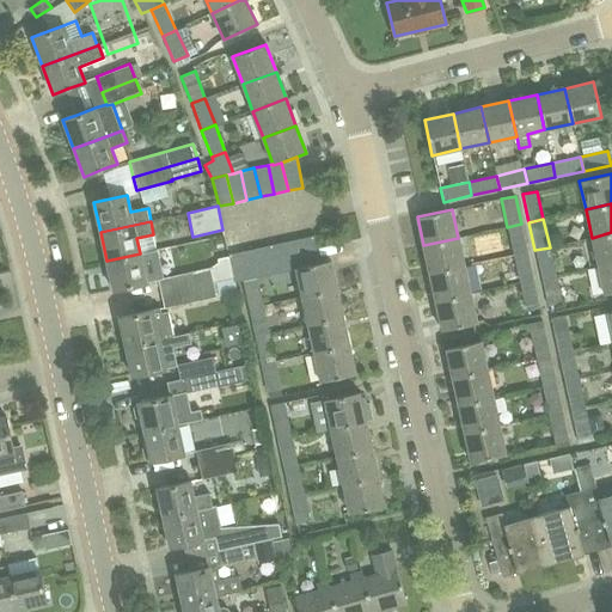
[(521,224),(507,227),(513,255),(528,251),(521,224)]
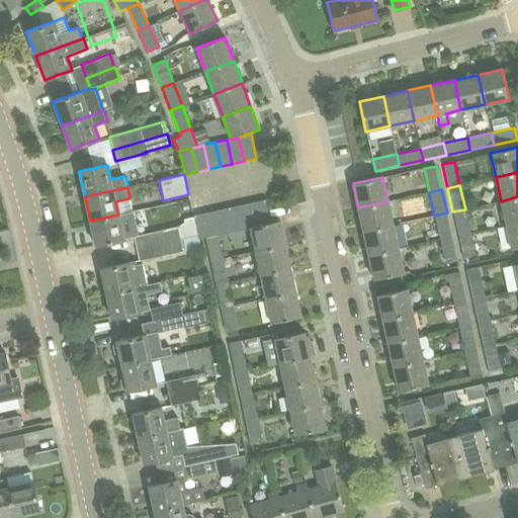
[(517,196),(501,201),(506,225),(517,222),(517,196)]
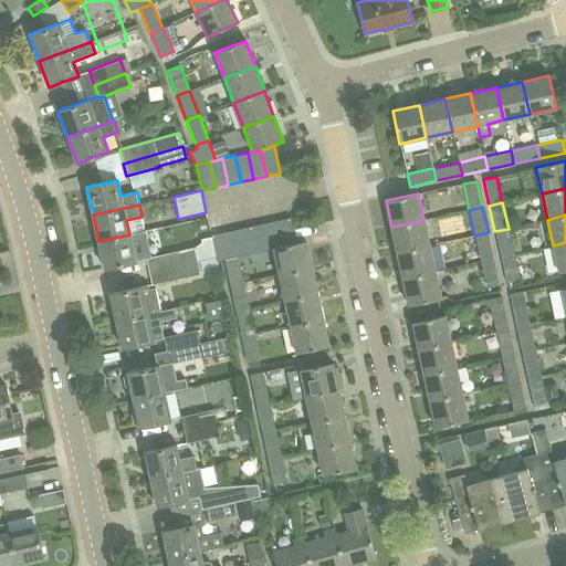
[(290,218),(276,221),(281,245),(295,243),(290,218)]
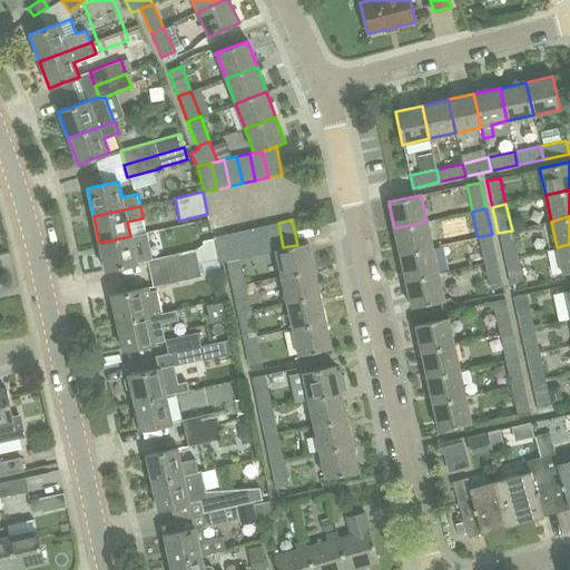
[(426,222),(394,228),(400,254),(433,247),(426,222)]
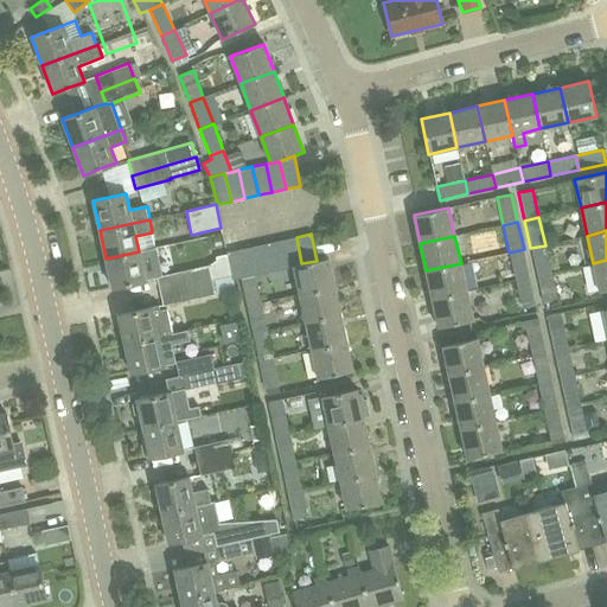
[(296,237),(282,240),(288,268),(293,267),(293,266),(301,263),(296,237)]
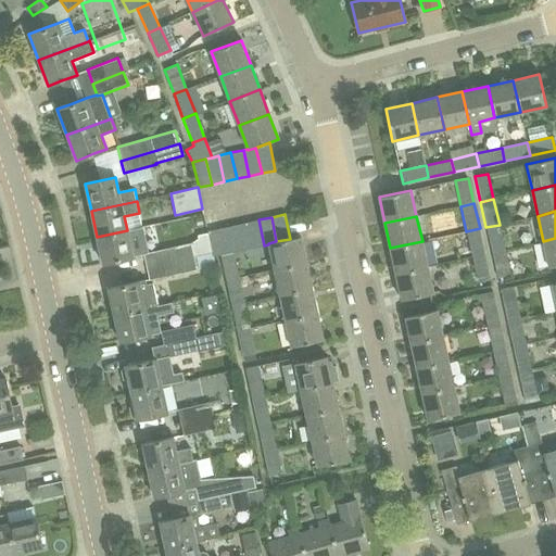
[(258,219),(245,223),(251,248),(264,245),(258,219)]
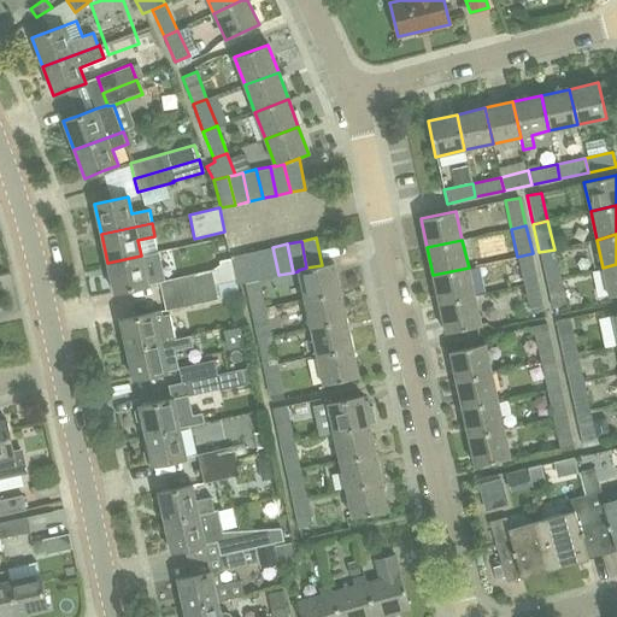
[(272,247),(259,250),(265,278),(278,275),(272,247)]
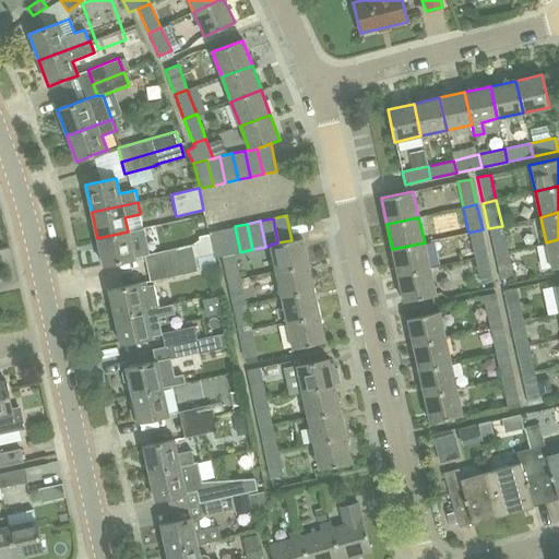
[(235,226),(222,229),(227,256),(235,253),(240,252),(235,226)]
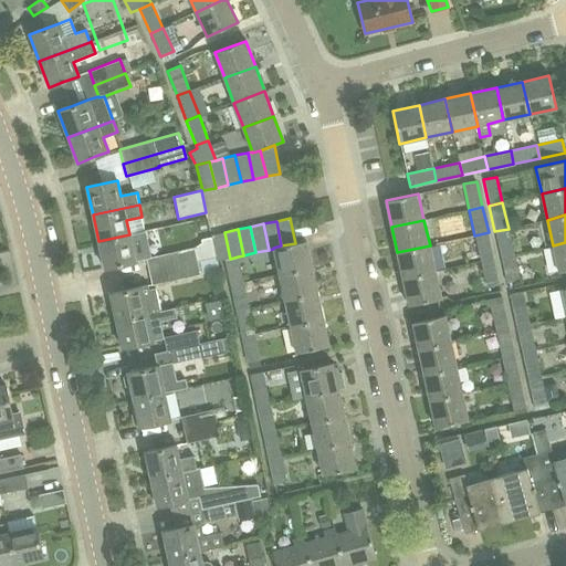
[(509,229),(494,231),(501,258),(514,254),(509,229)]
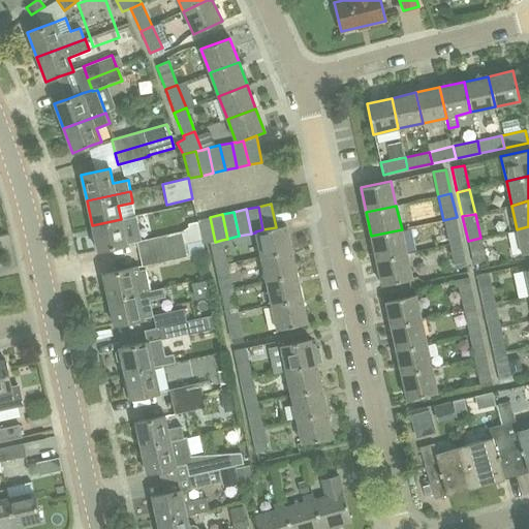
[(210,217),(197,219),(197,221),(201,240),(203,244),(210,243),(215,242),(210,217)]
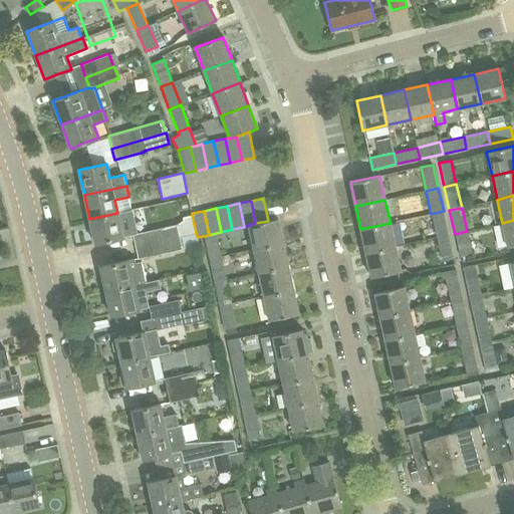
[(444,211),(431,214),(436,237),(449,235),(444,211)]
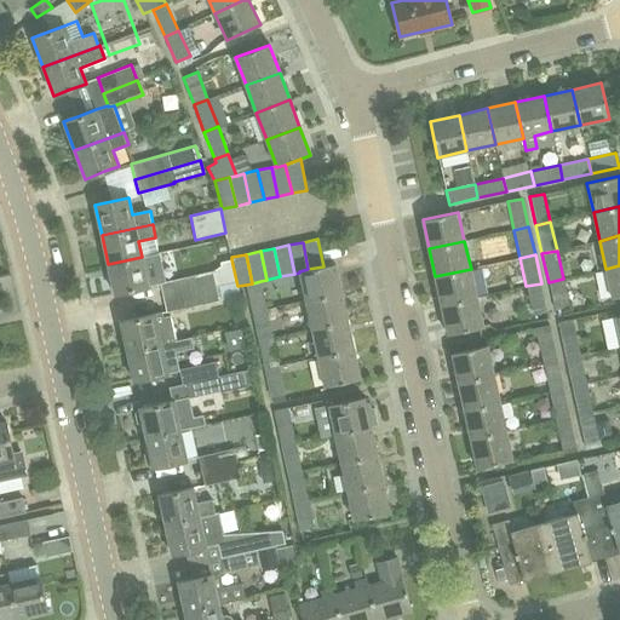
[(142,257),(108,264),(115,294),(149,287),(142,257)]
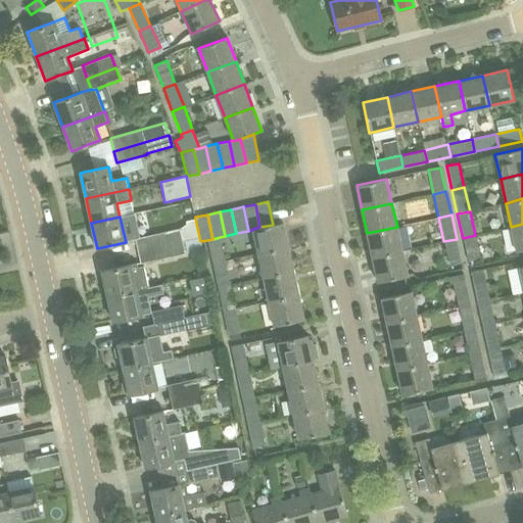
[(179,229),(135,238),(138,251),(182,242),(182,240),(199,237),(195,219),(185,221),(186,225),(179,229)]
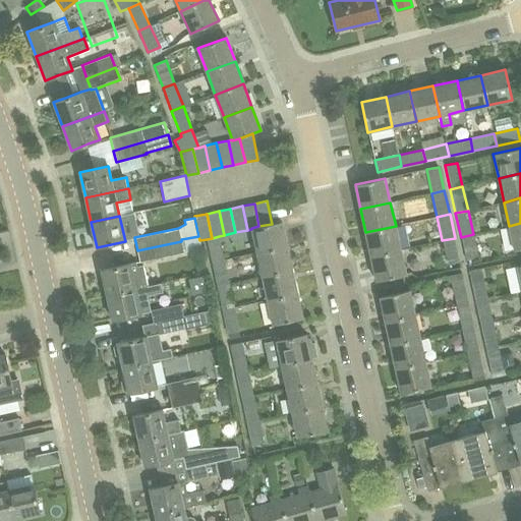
[(258,226),(251,228),(251,229),(256,252),(287,246),(282,222),(272,224),(258,226)]
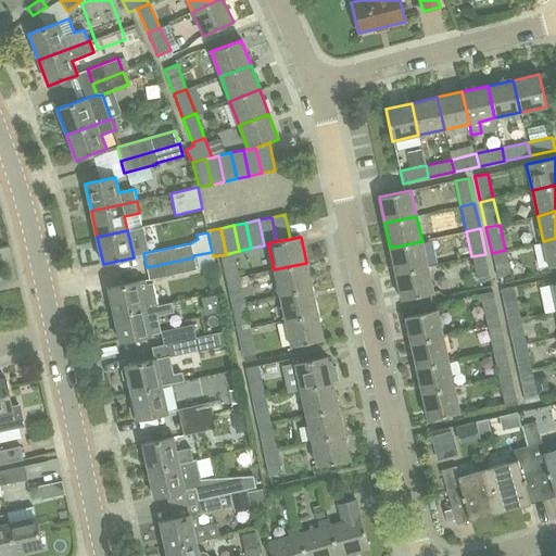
[(555,238),(543,241),(550,267),(555,265),(555,238)]
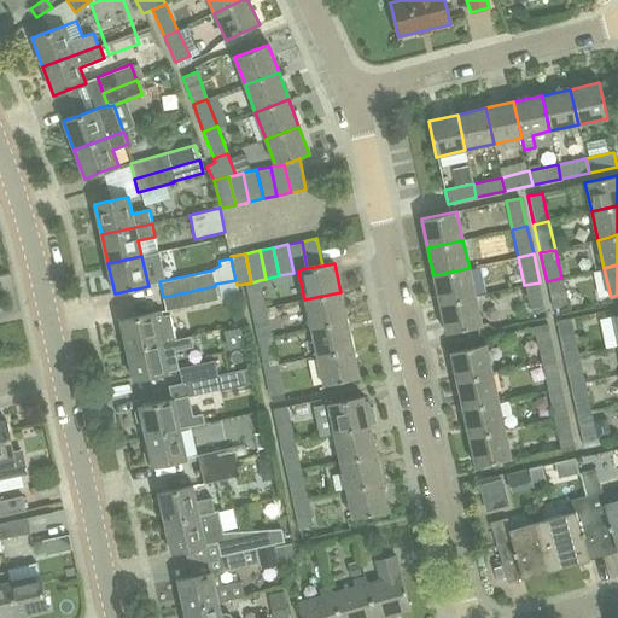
[(470,268),(433,275),(439,304),(476,296),(470,268)]
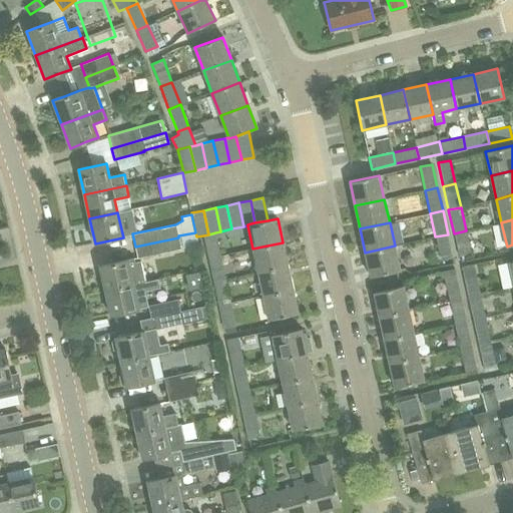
[(466,230),(454,233),(459,257),(471,254),(466,230)]
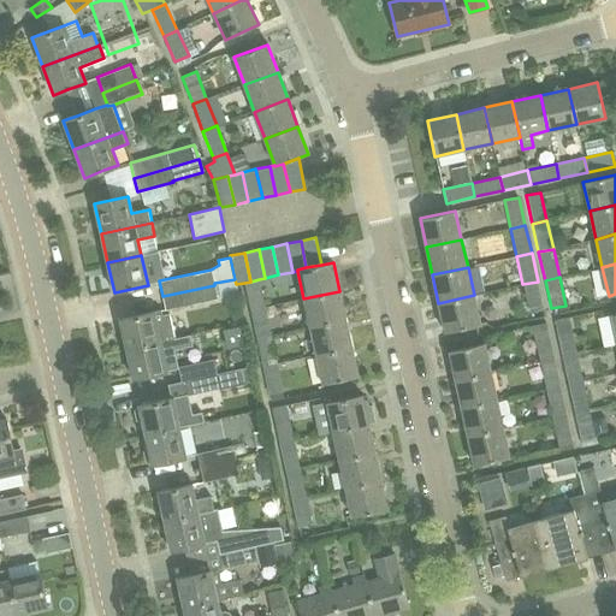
[(250,282),(244,283),(250,311),(265,308),(259,279),(250,282)]
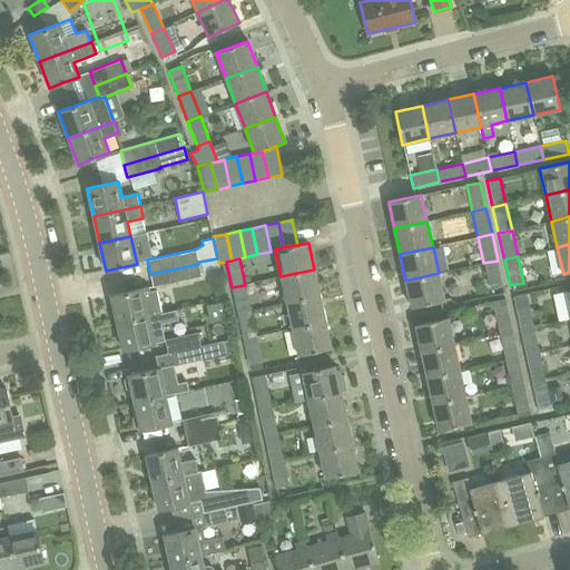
[(498,261),(483,263),(490,291),(503,286),(498,261)]
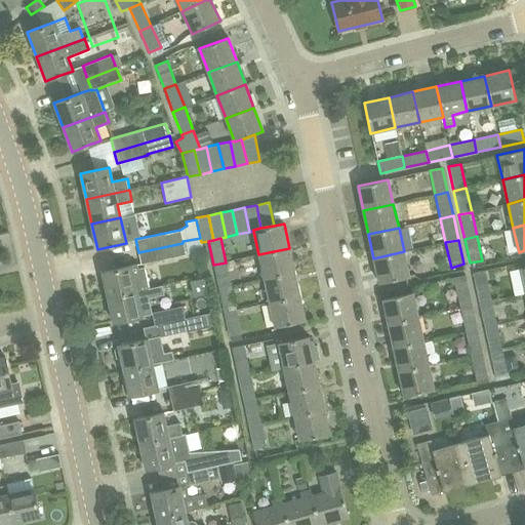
[(183,243),(138,252),(140,264),(186,255),(183,243)]
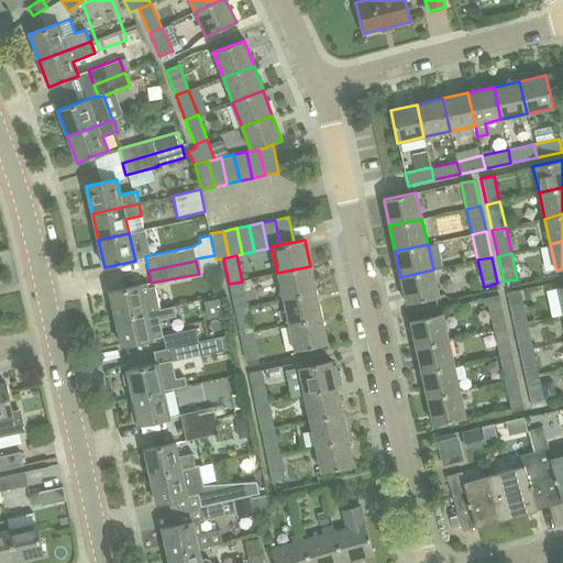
[(310,266),(277,273),(283,299),(316,291),(310,266)]
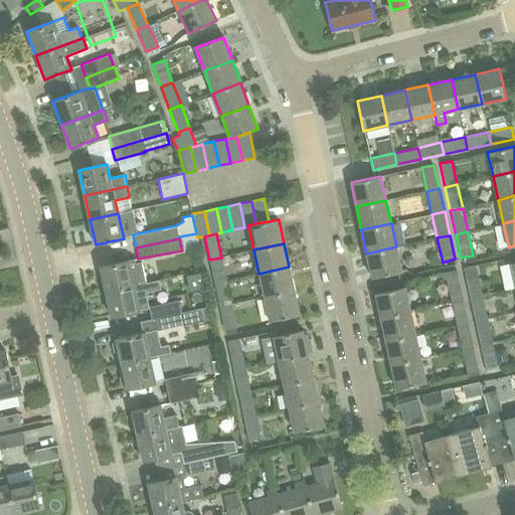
[(396,246),(366,253),(372,278),(401,271),(396,246)]
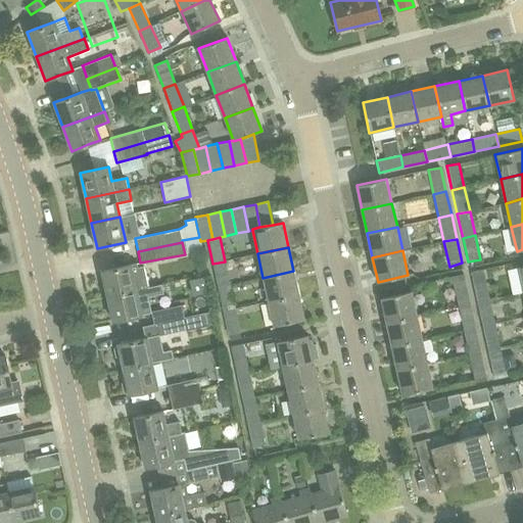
[(225,262),(212,264),(218,288),(230,285),(225,262)]
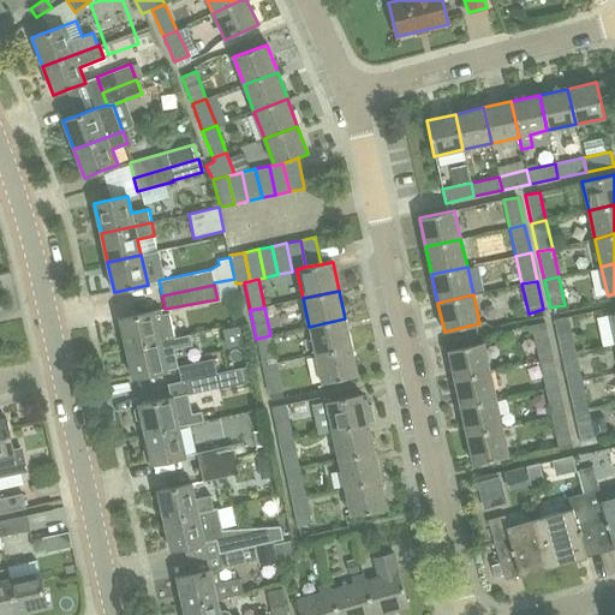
[(153,311),(119,318),(126,348),(160,341),(174,338),(169,312),(162,315),(162,311),(154,312),(153,311)]
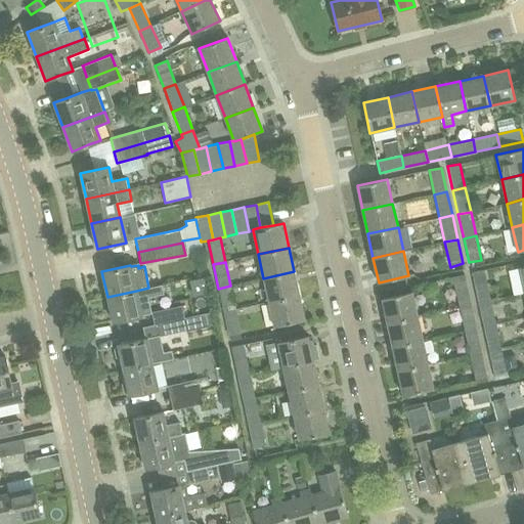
[(294,271),(263,278),(269,302),(299,296),(294,271)]
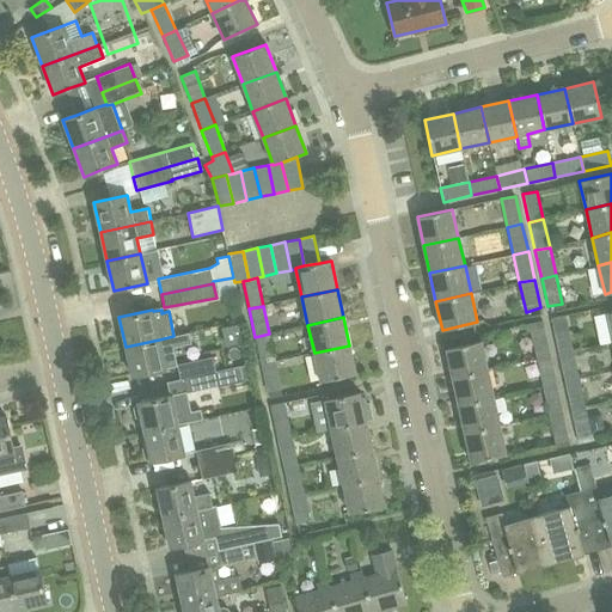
[(567,323),(552,325),(558,354),(573,352),(567,323)]
